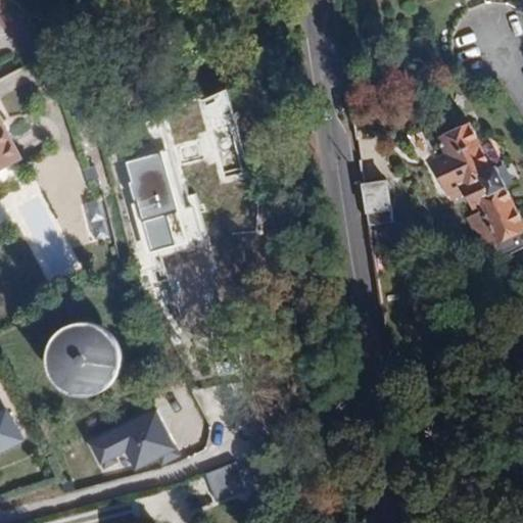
[(0,170),(20,159),(0,119),(0,170)]
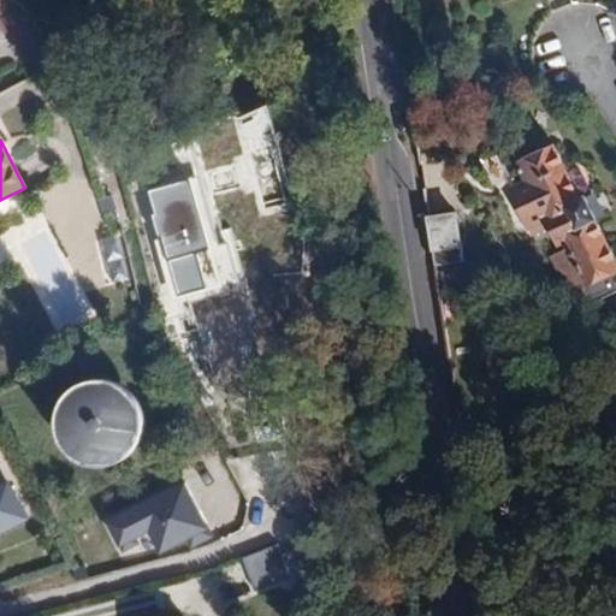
[(509,164),(516,177),(499,187),(517,221),(534,213),(551,244),(540,250),(560,286),(576,277),(584,289),(591,290),(606,282),(609,273),(604,265),(609,261),(584,215),(586,213),(575,193),(570,195),(568,190),(573,188),(561,166),(556,169),(544,144),(509,164)]
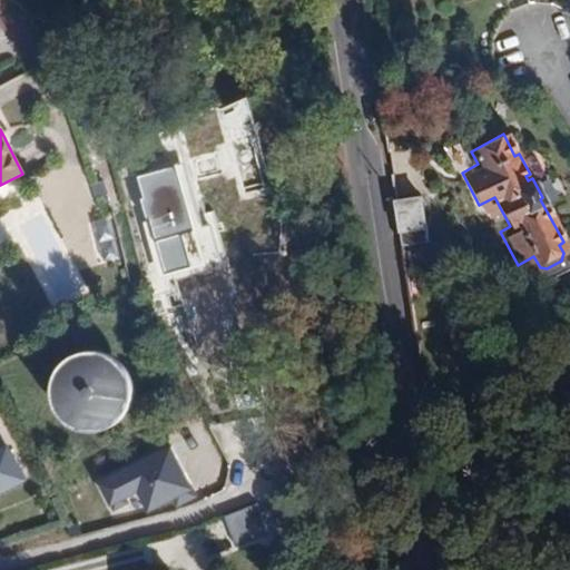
[(198,225),(178,159),(138,172),(146,196),(140,197),(147,219),(153,217),(159,237),(198,225)]
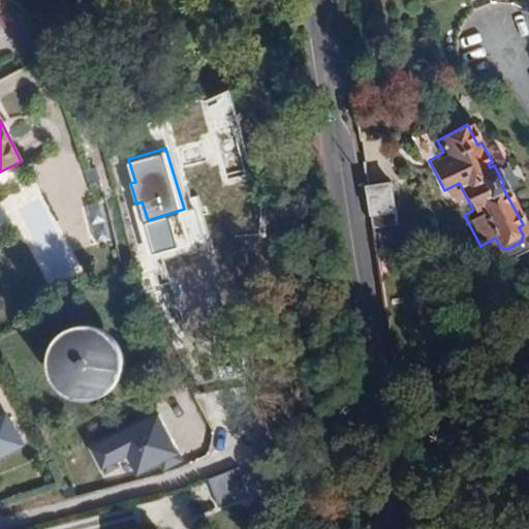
[(393,186),(372,189),(375,214),(397,211),(393,186)]
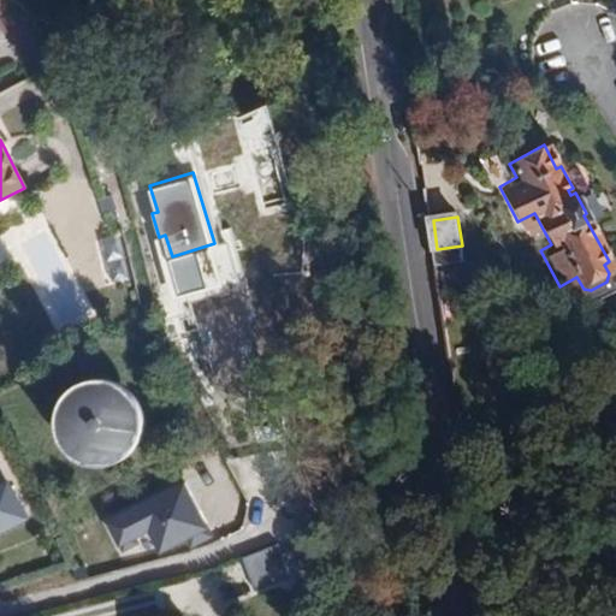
[(54,446),(75,446),(75,466),(136,466),(137,389),(55,388),(54,446)]
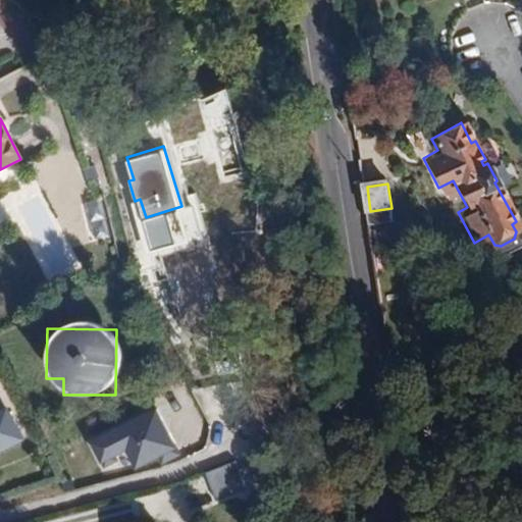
[(154,408),(88,439),(100,463),(121,452),(131,471),(155,459),(174,450),(154,408)]
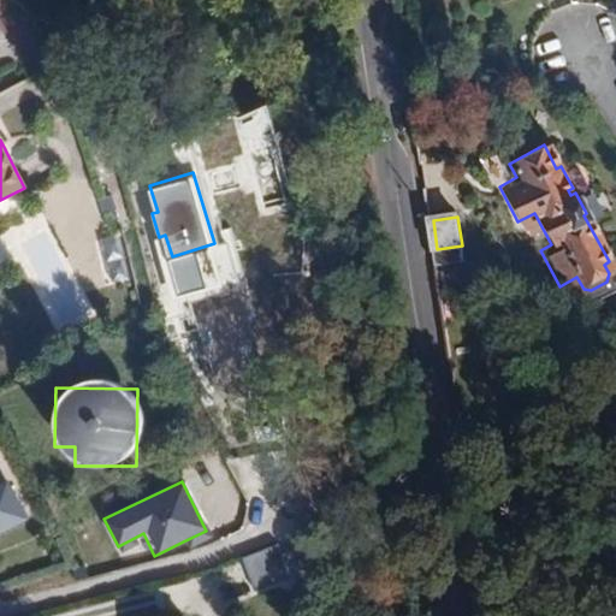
[(0,533),(25,520),(6,483),(0,485),(0,533)]
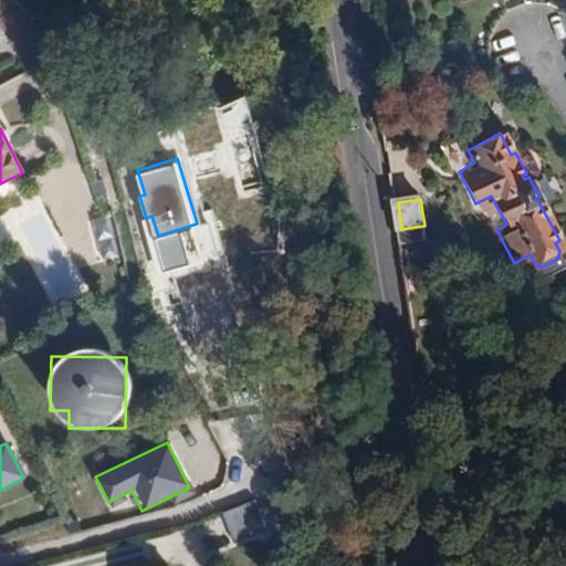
[(194,495),(189,488),(168,498),(173,505),(194,495)]
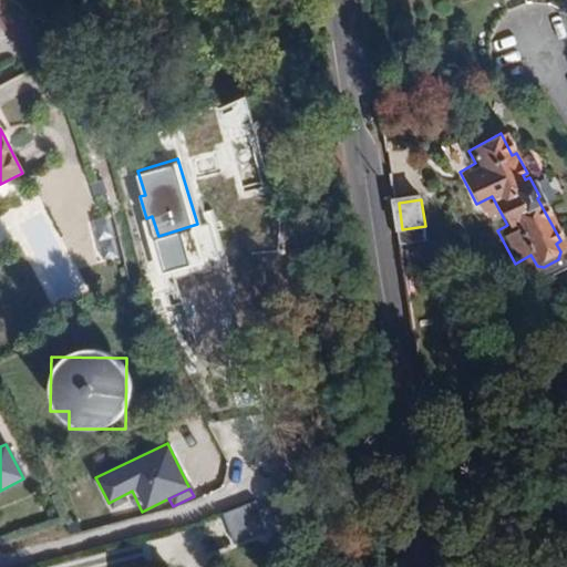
[(220,514),(233,546),(267,533),(255,501),(220,514)]
